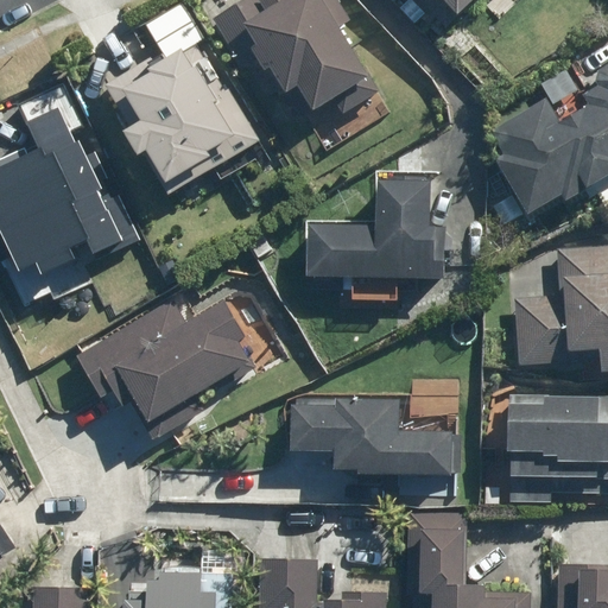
[(347,19),(335,0),(240,0),(209,19),(239,63),(251,56),(258,68),(264,65),(279,90),(280,89),(298,116),(330,96),(339,113),(378,92),(335,26),(347,19)]
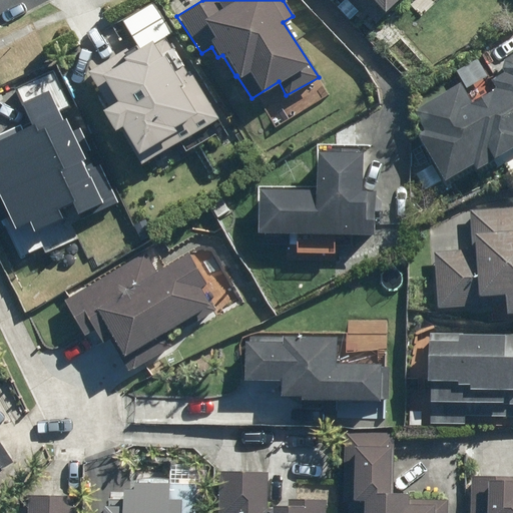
[(142,175),(214,131),(162,47),(90,91),(142,175)]
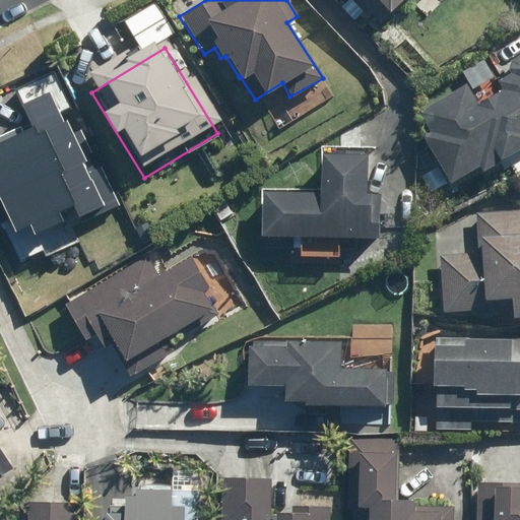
[(459,187),(519,148),(519,55),(416,120),(459,187)]
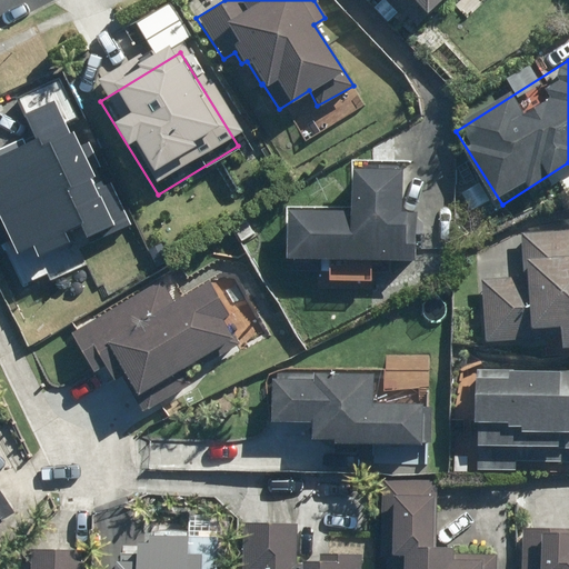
[(6,133),(51,225),(118,191),(72,101),(6,133)]
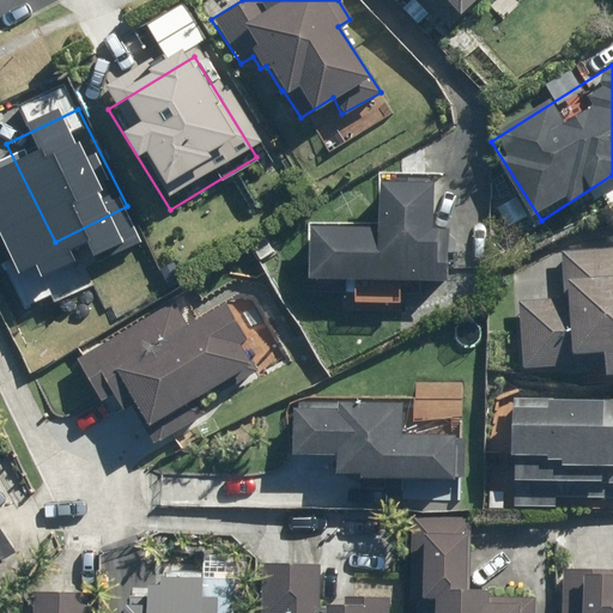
[(316,211),(316,292),(449,291),(449,210),(316,211)]
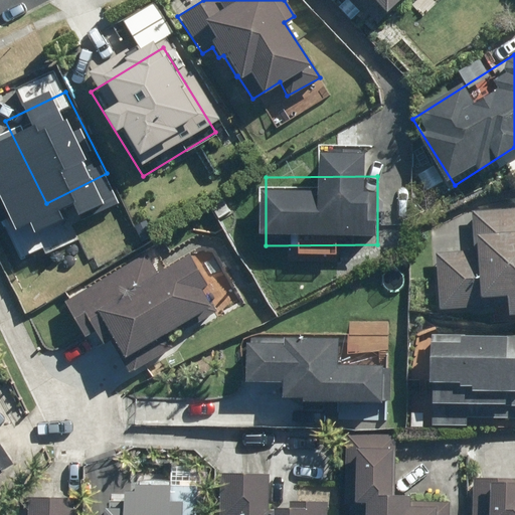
[(474,248),(434,251),(437,309),(504,304),(505,313),(514,312),(514,206),(471,209),(474,248)]
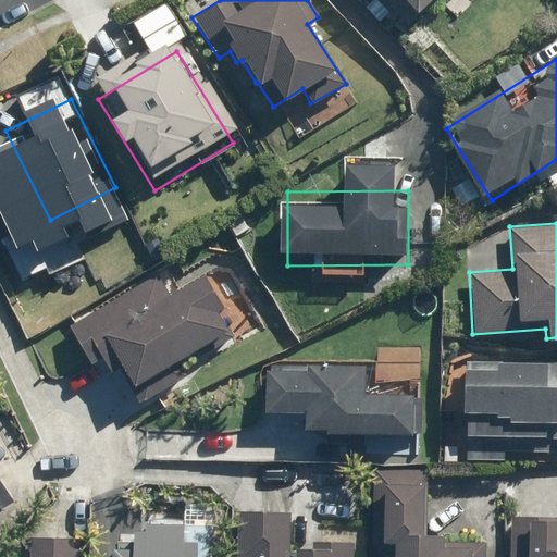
[(166,293),(156,273),(67,325),(89,363),(101,357),(109,370),(115,367),(137,403),(184,374),(175,358),(224,330),(214,311),(221,308),(200,273),(166,293)]
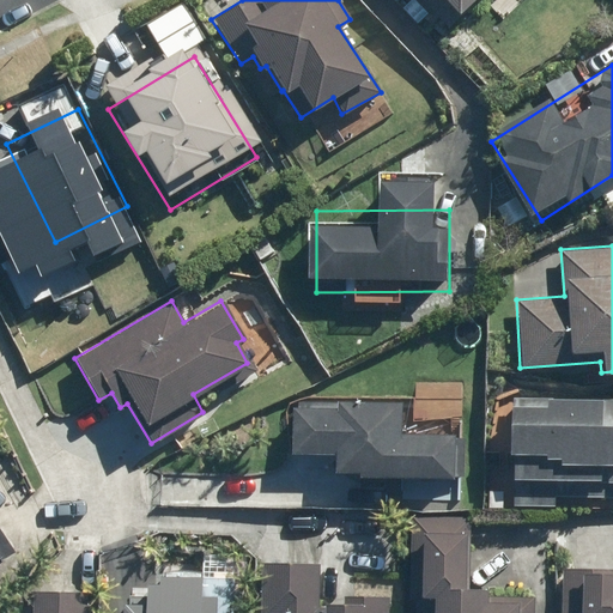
[(309,400),(308,475),(457,479),(460,404),(309,400)]
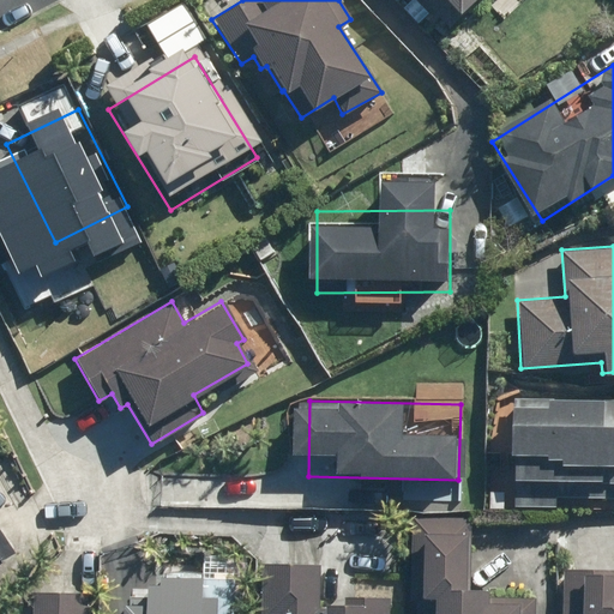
[(613,409),(523,410),(523,489),(613,489),(613,409)]
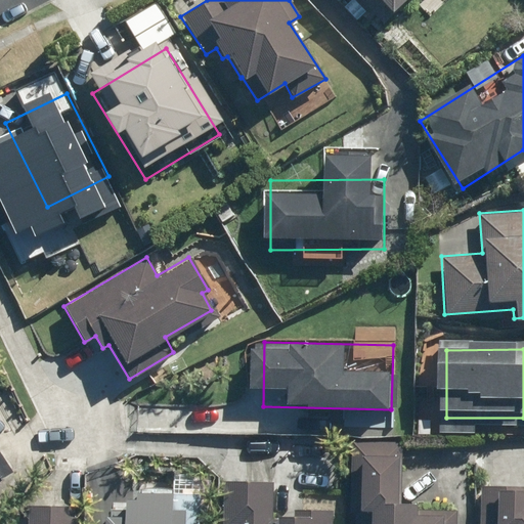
[(0,478),(11,472),(0,453),(0,478)]
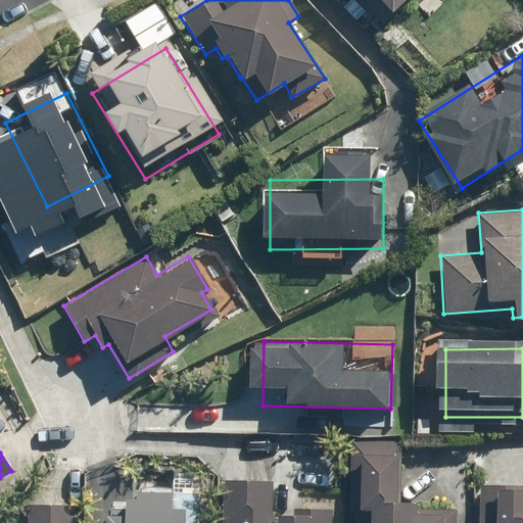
[(127,522),(210,522),(212,479),(129,476),(127,522)]
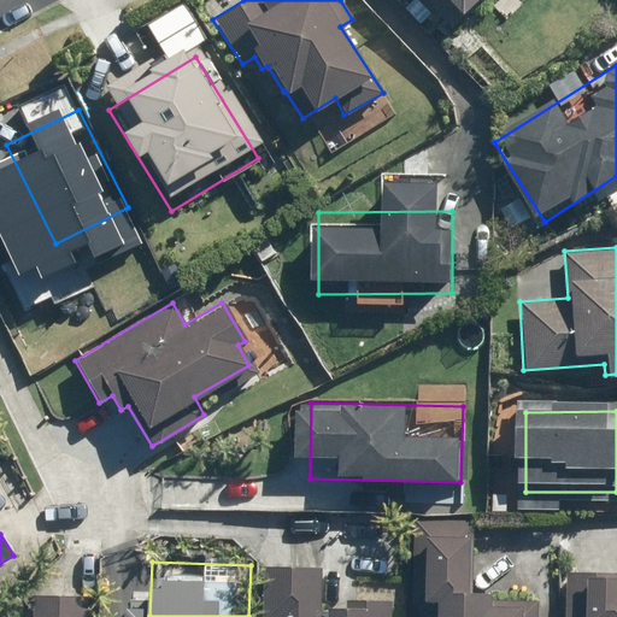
[(270,573),(270,616),(372,616),(372,571),(270,573)]
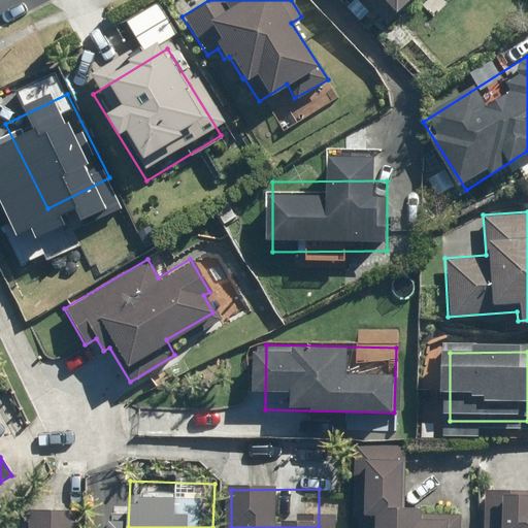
[(527,527),(527,491),(492,490),(490,527),(527,527)]
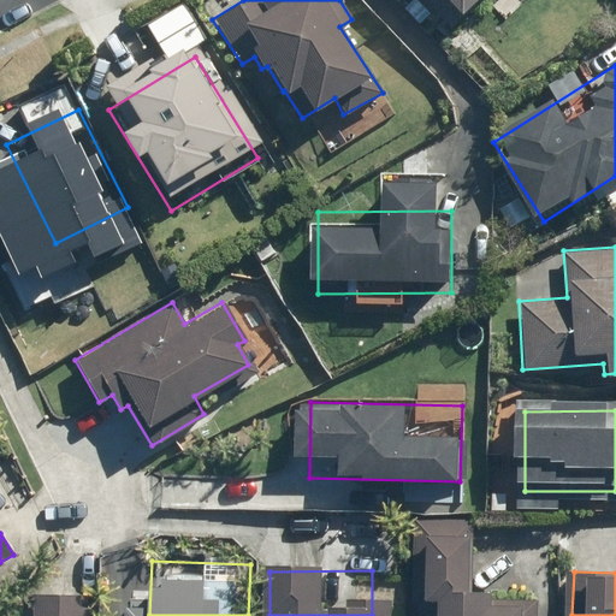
[(86,615),(87,588),(5,585),(4,615),(86,615)]
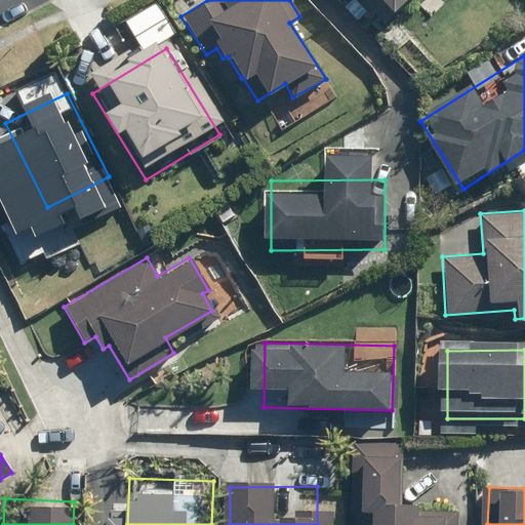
[(352,502),(351,524),(454,524),(455,502),(352,502)]
